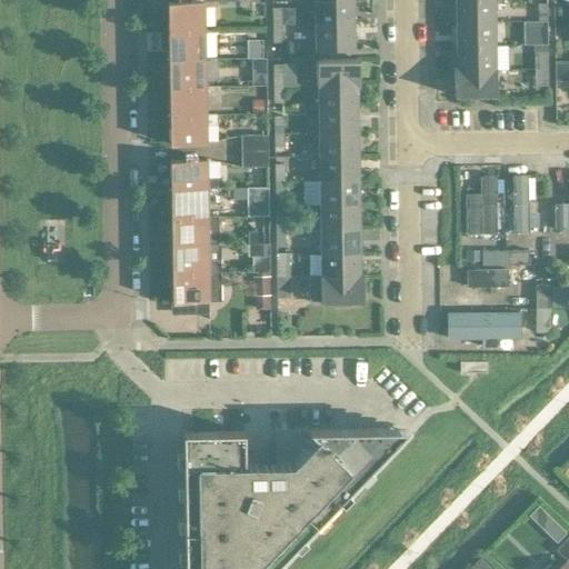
[(205,1),(202,1),(190,2),(190,0),(178,0),(179,2),(168,2),(168,31),(205,30),(205,1)]
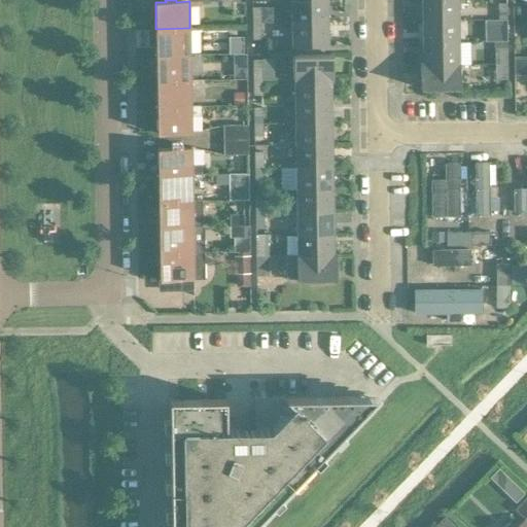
[(326,23),(326,0),(292,1),(292,24),(326,23)]
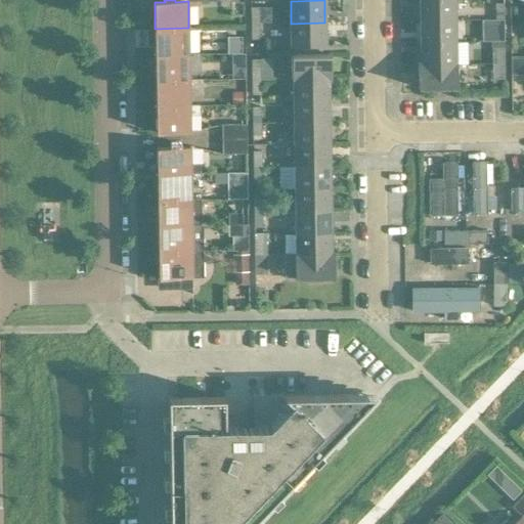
[(453,0),(420,0),(421,20),(454,19),(453,0)]
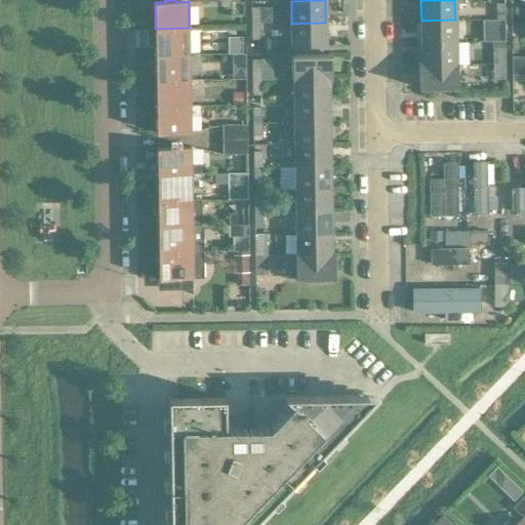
[(496,19),(505,19),(505,3),(496,3),(496,19)]
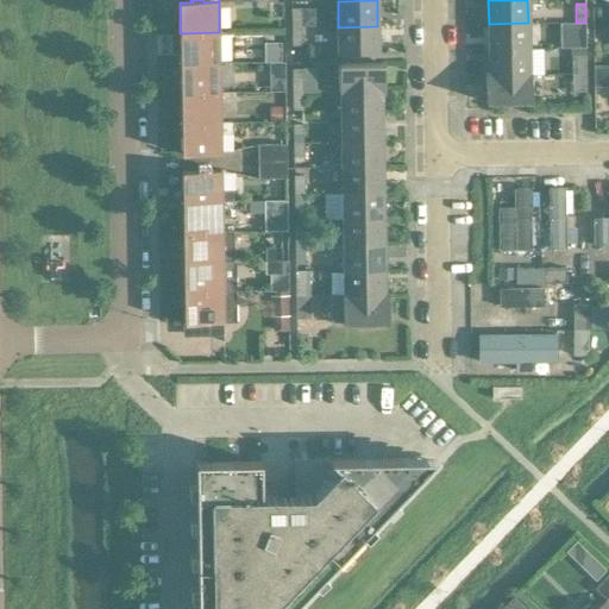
[(292,27),(301,27),(301,8),(292,8),(292,27)]
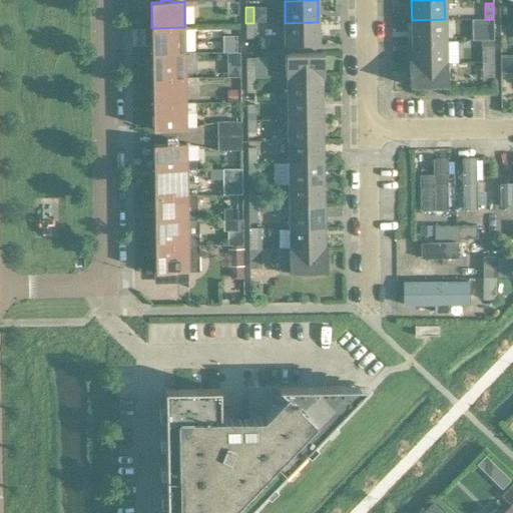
[(445,19),(412,20),(413,42),(445,41),(445,19)]
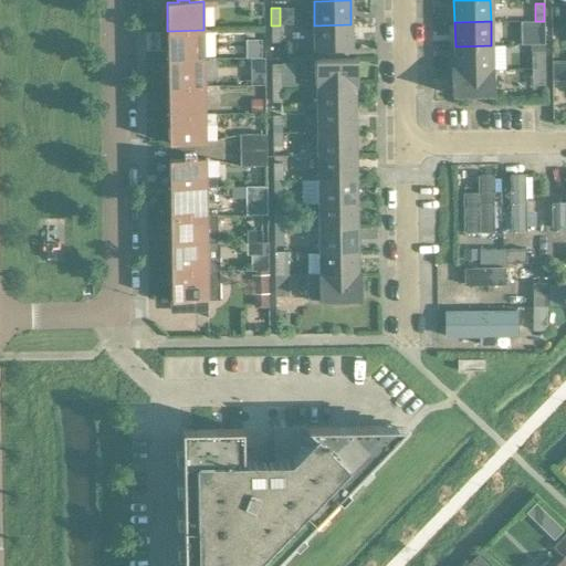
[(544,21),(535,21),(536,38),(545,38),(544,21)]
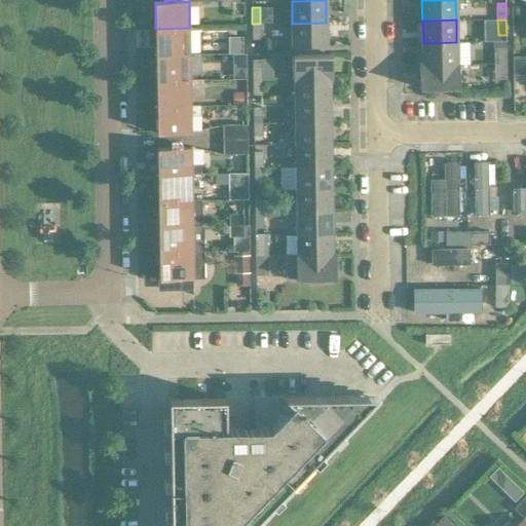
[(326,23),(292,24),(293,45),(327,45),(326,23)]
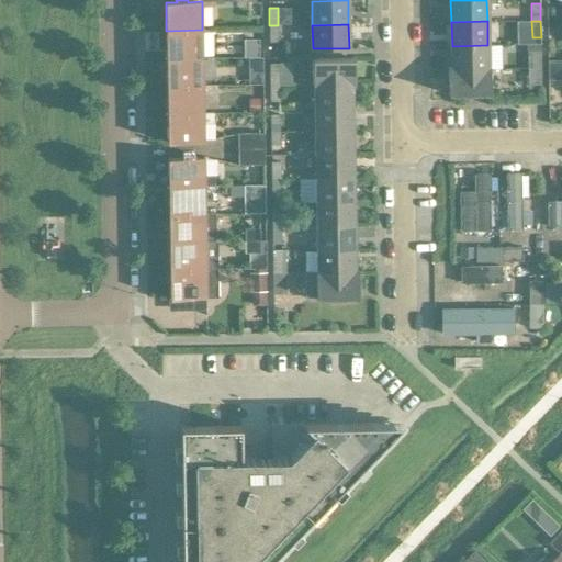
[(278,25),(269,25),(269,42),(278,42),(278,25)]
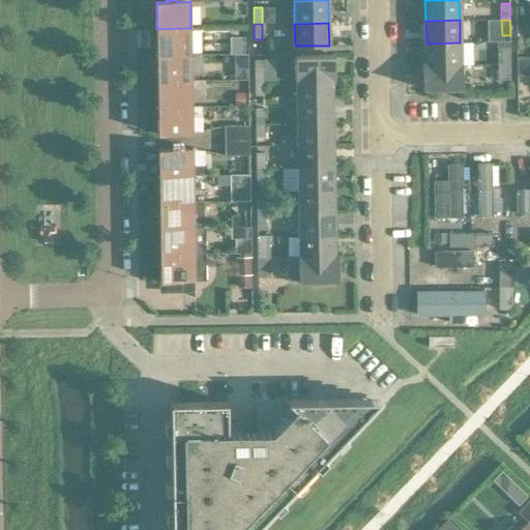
[(190,54),(190,28),(156,29),(157,55),(190,54)]
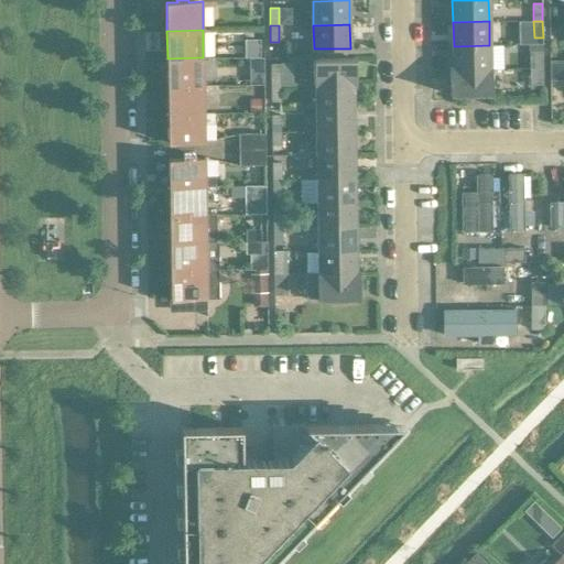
[(490,69),(490,67),(489,45),(454,46),(454,68),(454,69),(490,69)]
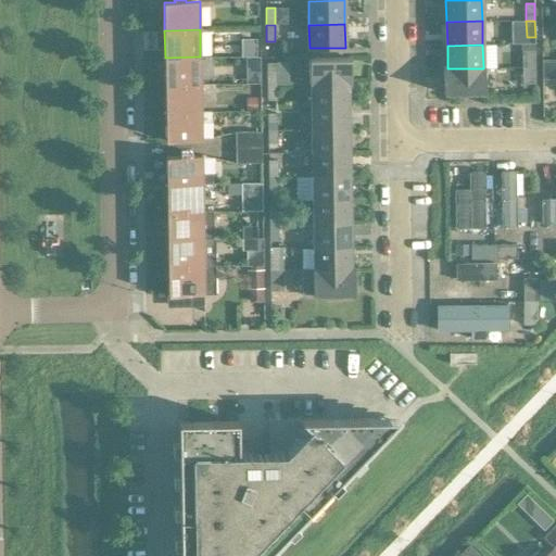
[(527,67),(535,67),(535,50),(527,51),(527,67)]
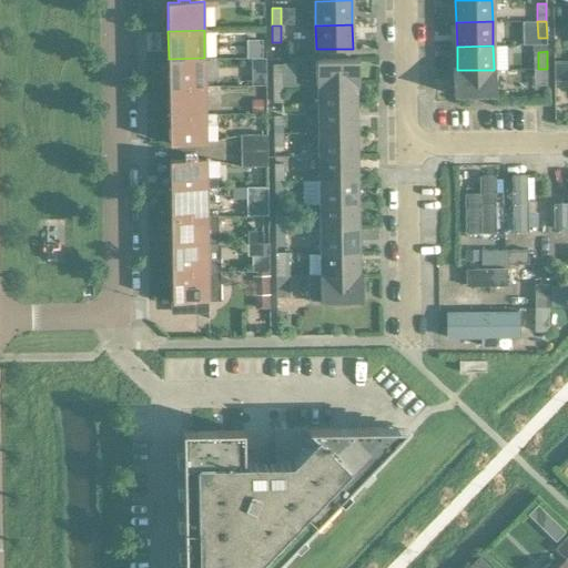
[(205,87),(204,58),(169,59),(169,87),(205,87)]
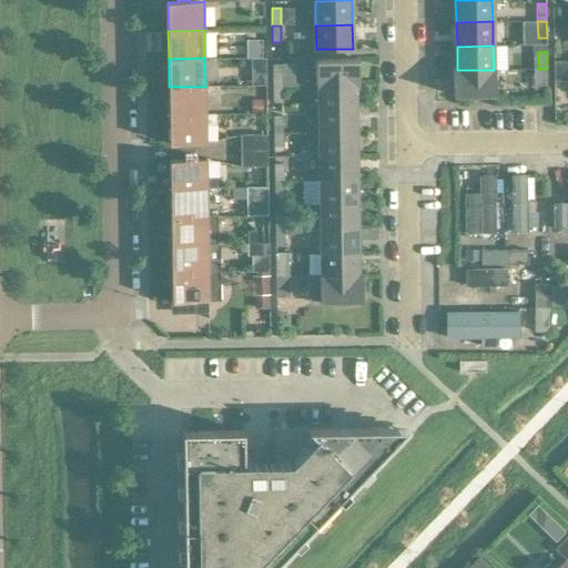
[(318,85),(355,85),(359,85),(358,59),(316,59),(316,85),(318,85)]
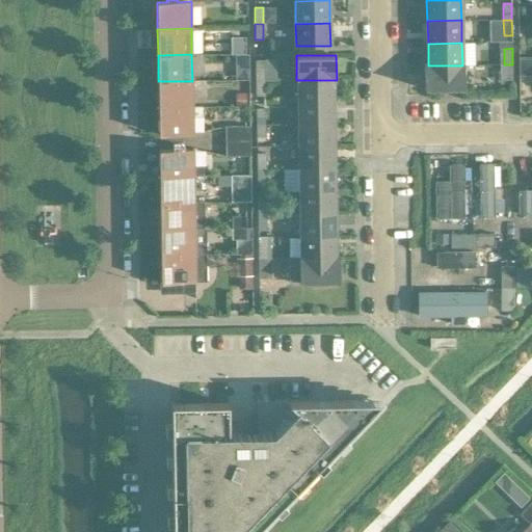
[(256,81),(264,81),(264,60),(256,60),(256,81)]
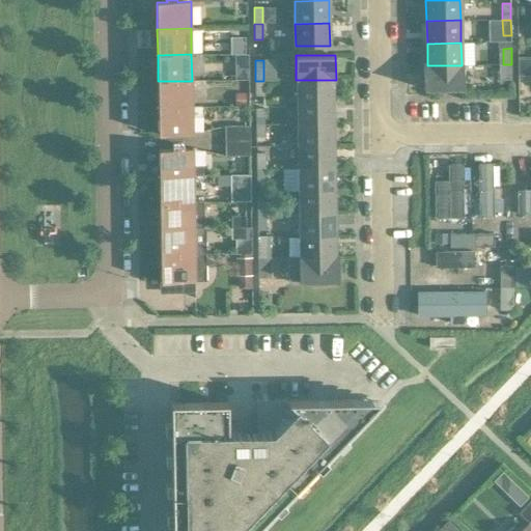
[(427,65),(427,64),(423,64),(424,89),(464,88),(464,63),(462,63),(462,65),(427,65)]
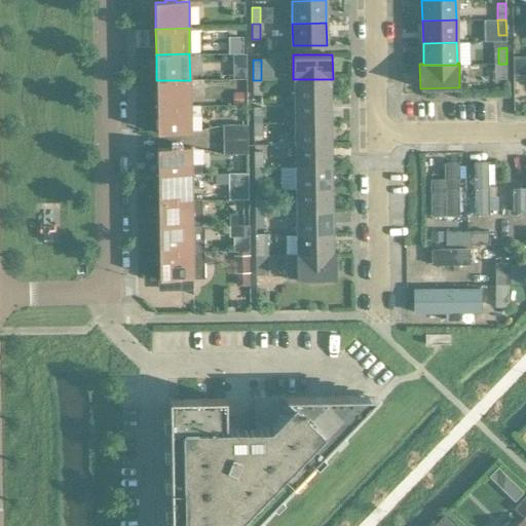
[(506,64),(498,64),(499,82),(508,82),(506,64)]
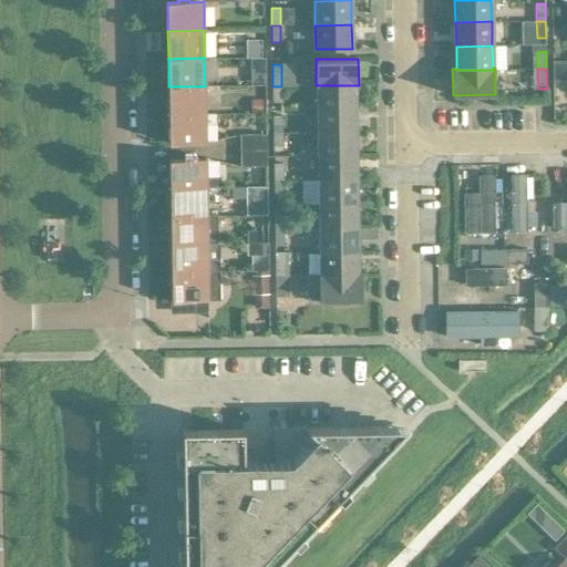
[(354,109),(354,85),(318,85),(319,110),(354,109)]
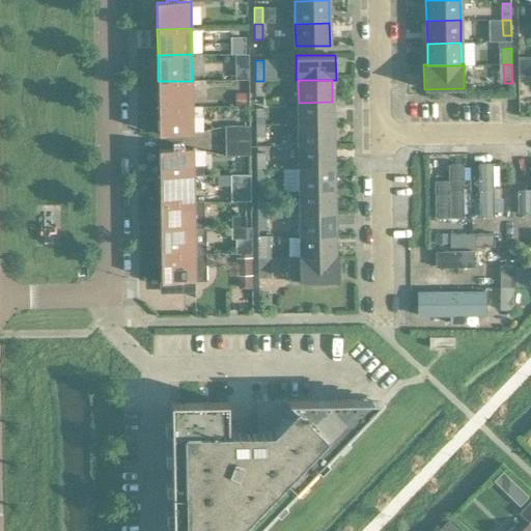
[(192,107),(192,81),(158,81),(158,107),(192,107)]
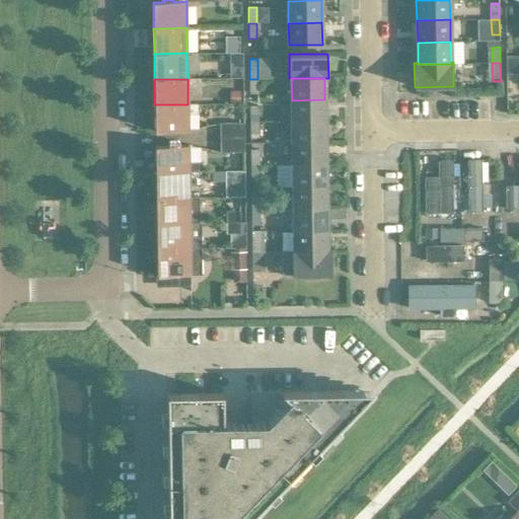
[(257,79),(249,79),(249,93),(257,93),(257,79)]
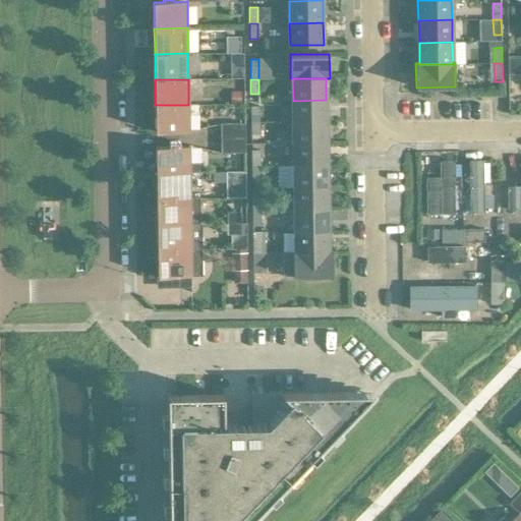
[(327,121),(326,100),(293,101),(293,122),(327,121)]
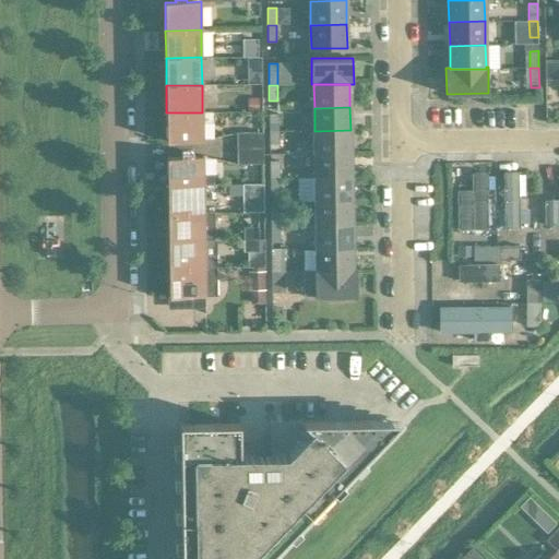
[(213,113),(202,113),(166,113),(167,141),(203,141),(202,122),(213,122),(213,113)]
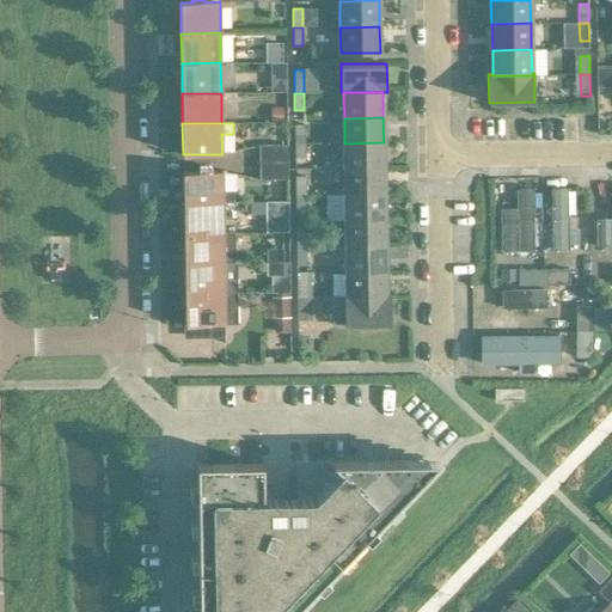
[(295,144),(305,144),(304,124),(294,124),(295,144)]
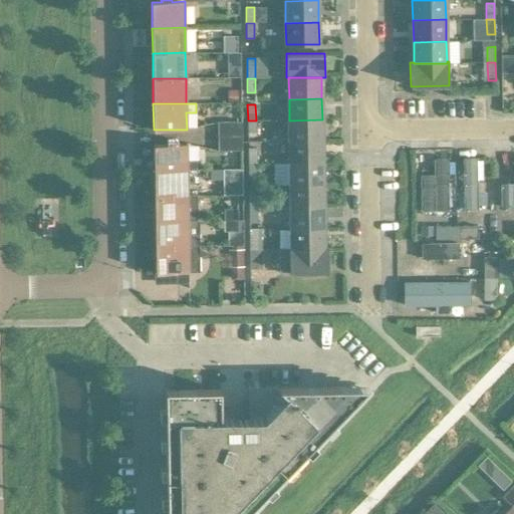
[(322,119),(289,120),(289,142),(322,142),(322,119)]
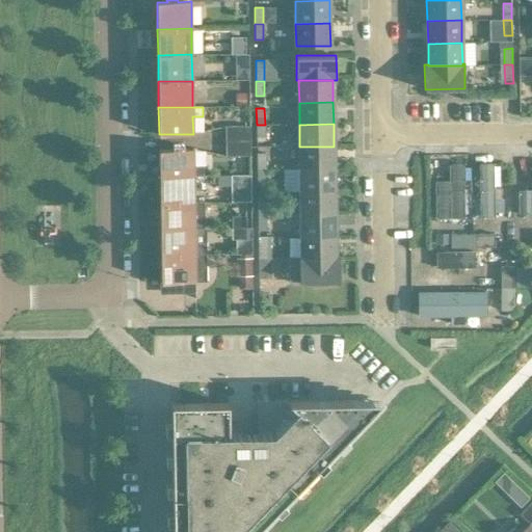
[(265,140),(265,125),(257,125),(257,140),(265,140)]
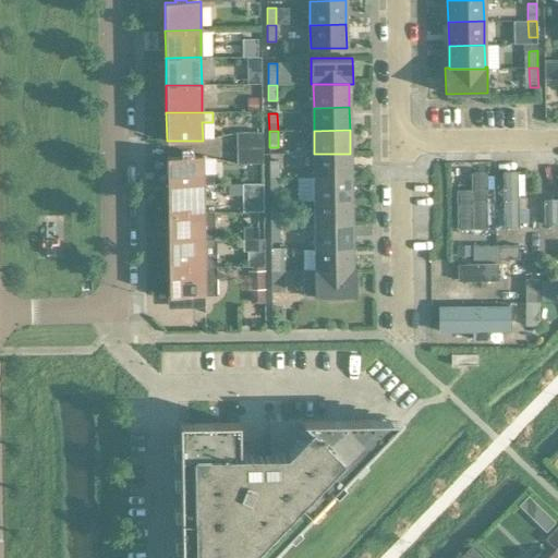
[(237,148),(263,147),(263,132),(237,132),(237,148)]
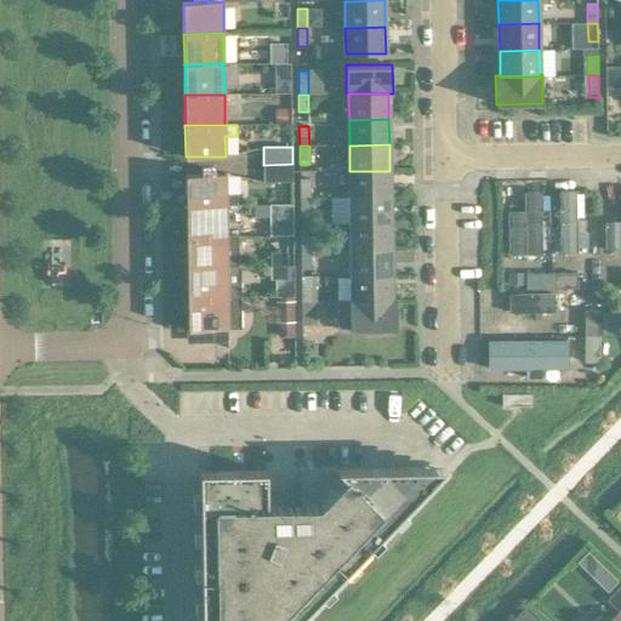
[(292,182),(292,164),(263,165),(263,182),(292,182)]
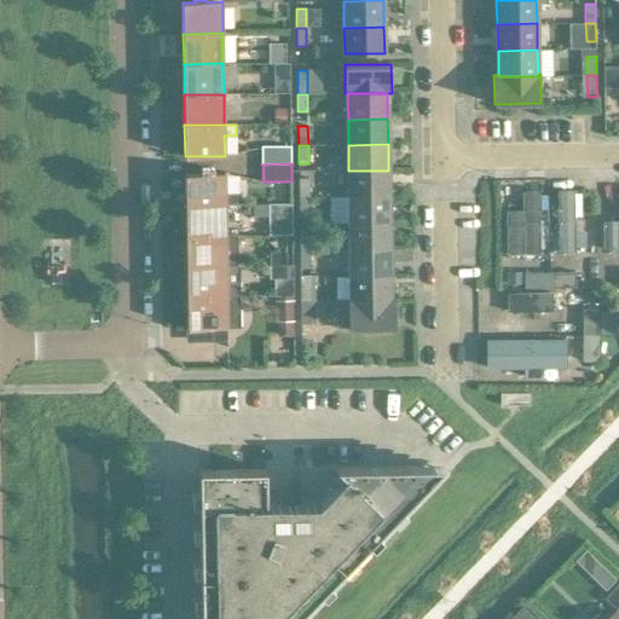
[(388,171),(348,171),(350,196),(388,196),(388,171)]
